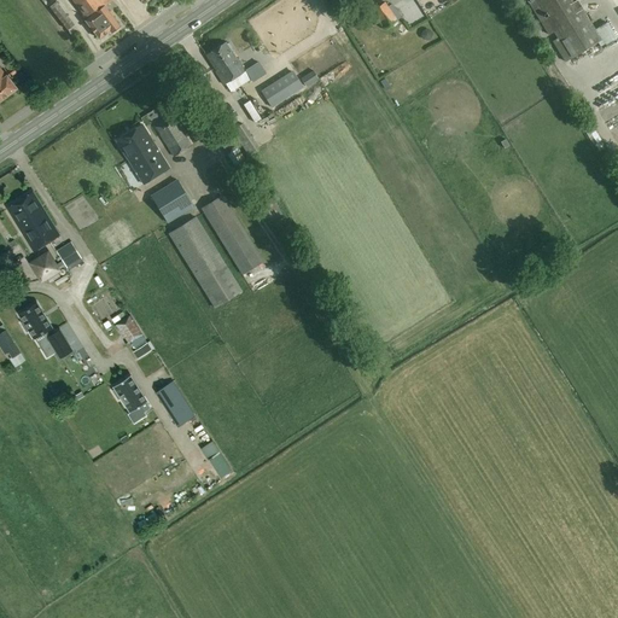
[(73,0),(87,19),(86,21),(99,39),(110,30),(111,31),(121,25),(105,5),(111,0),(73,0)]
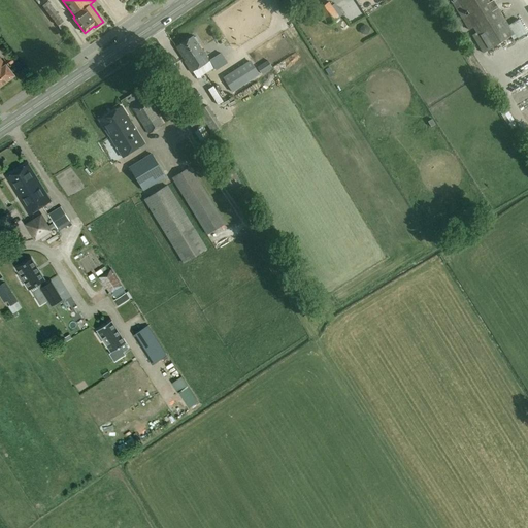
[(450,0),(451,1),(452,1),(461,18),(469,30),(473,27),(476,33),(472,35),(483,53),(499,43),(510,36),(514,41),(527,33),(519,20),(508,26),(492,0),(450,0)]
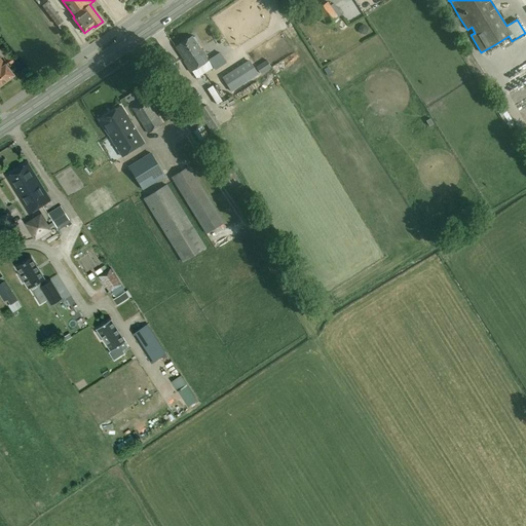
[(328,1),(311,12),(317,21),(323,17),(328,24),(338,16),(338,17),(342,14),(338,9),(335,11),(328,1)]
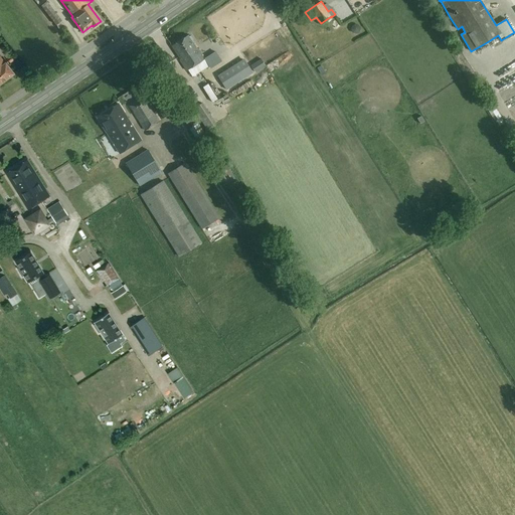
[(41,6),(56,25),(61,20),(47,2),(41,6)]
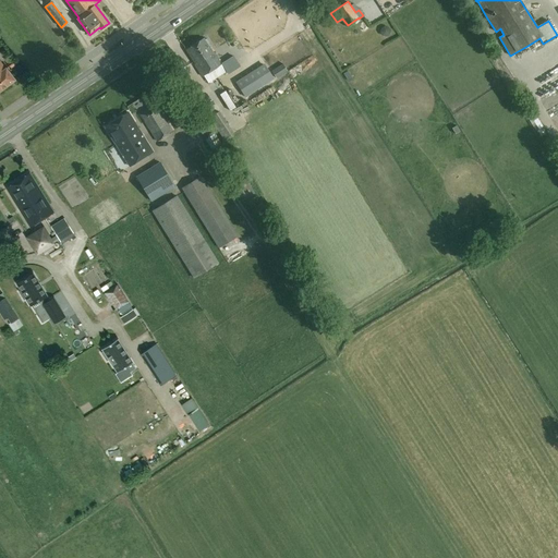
[(359,35),(367,29),(362,21),(353,26),(359,35)]
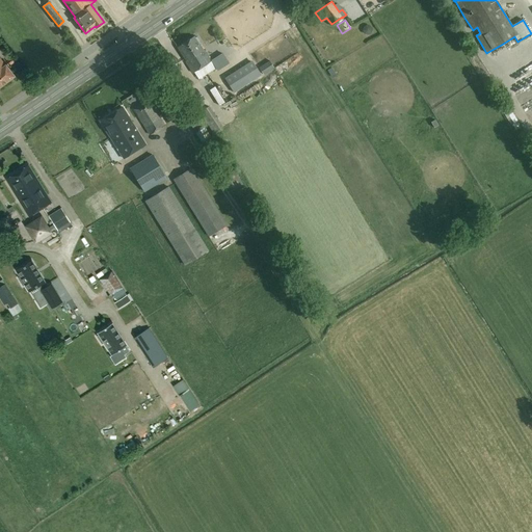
[(370,26),(366,25),(363,27),(362,31),(364,34),(368,34),(371,32),(372,29),(370,26)]
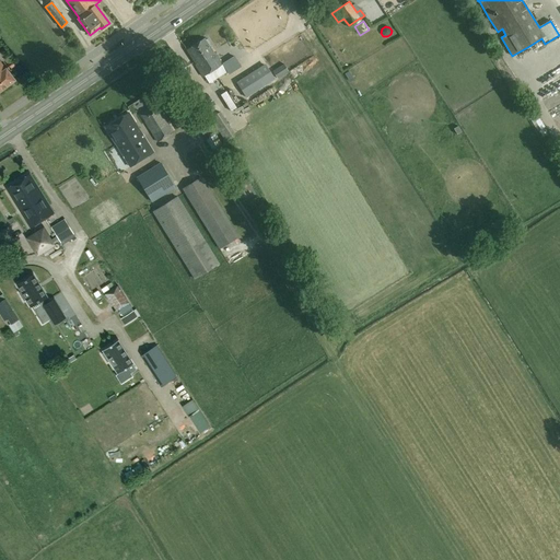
[(249,45),(246,33),(235,36),(237,47),(249,45)]
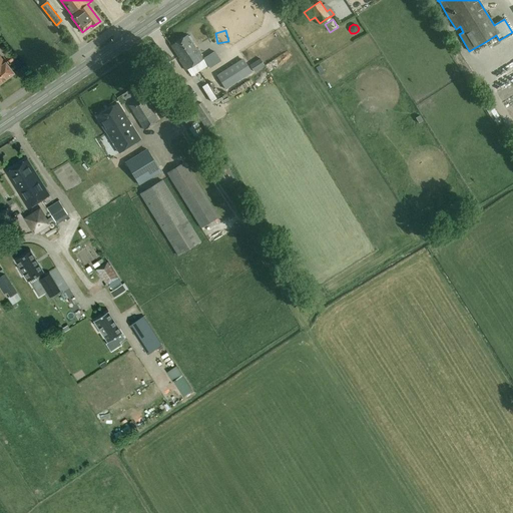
[(179,59),(185,69),(203,58),(196,48),(192,43),(193,40),(190,35),(188,36),(187,35),(171,45),(180,59),(179,59)]
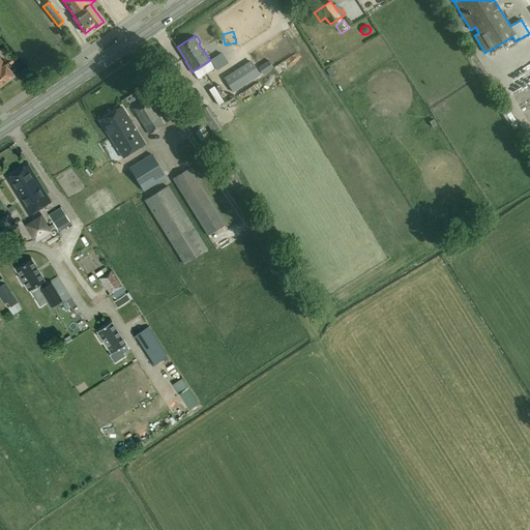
[(210,60),(215,68),(226,62),(221,53),(210,60)]
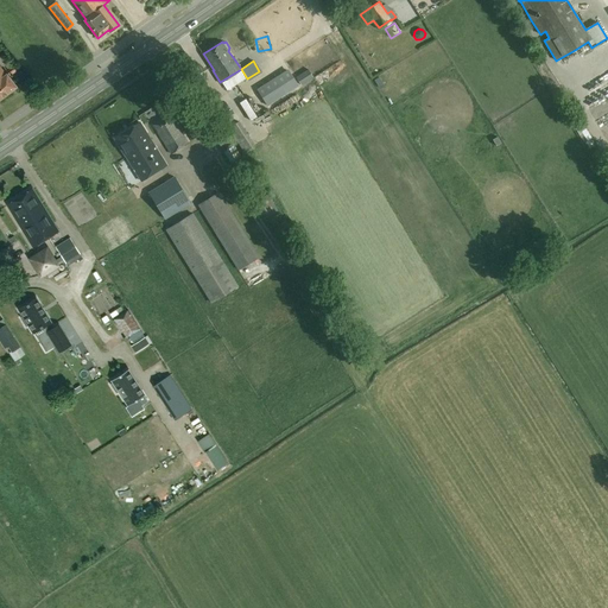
[(0,67),(0,97),(16,87),(7,77),(14,71),(11,67),(4,71),(0,67)]
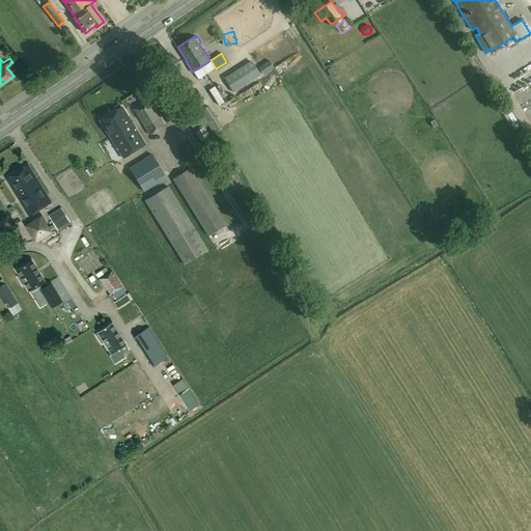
[(251,61),(224,78),(233,91),(259,75),(251,61)]
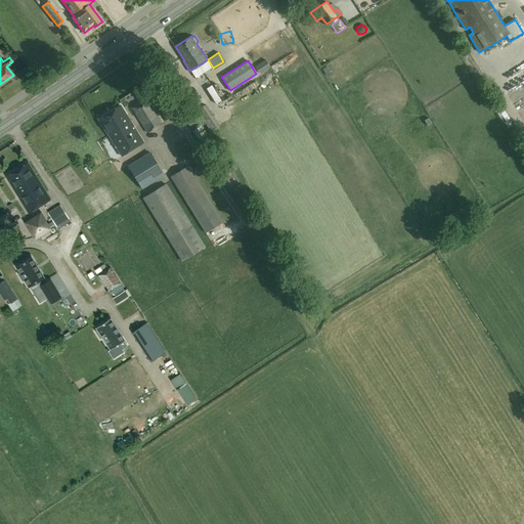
[(265,60),(255,67),(259,73),(269,67),(265,60)]
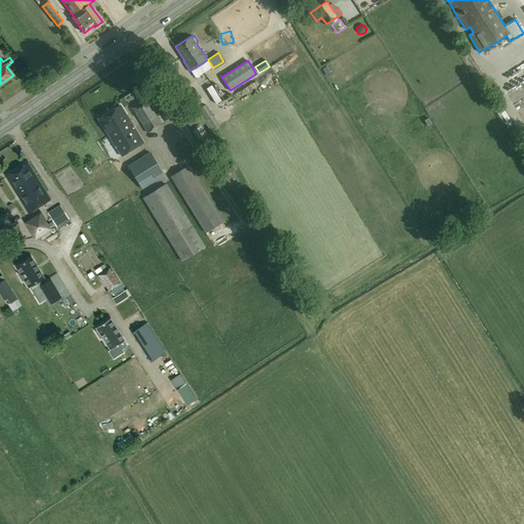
[(212,87),(204,77),(195,84),(205,93),(212,87)]
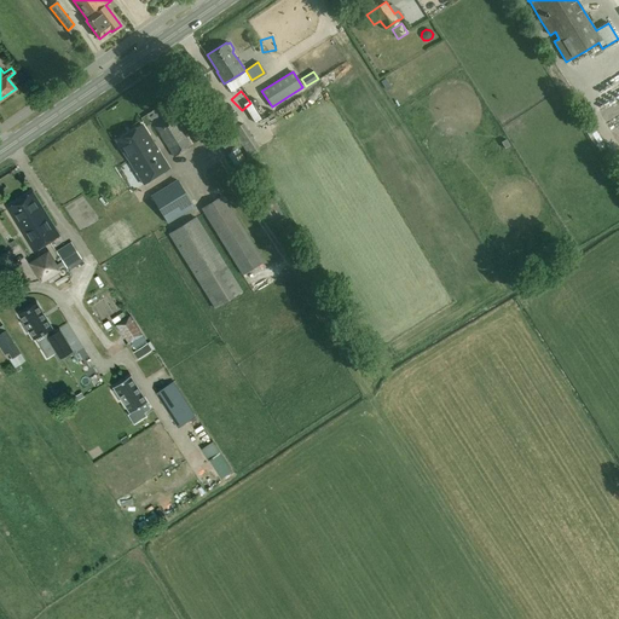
[(174,116),(156,127),(174,157),(192,146),(174,116)]
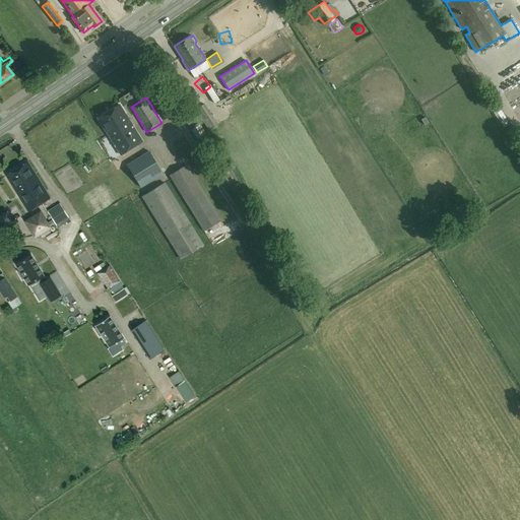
[(121,154),(142,141),(119,105),(98,118),(121,154)]
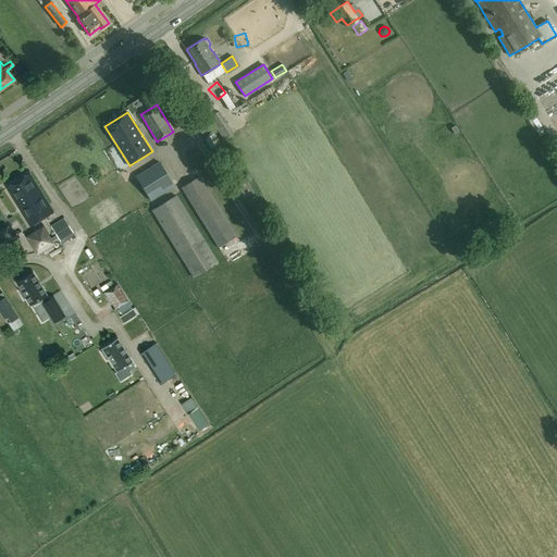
[(206,139),(215,155),(224,148),(214,134),(206,139)]
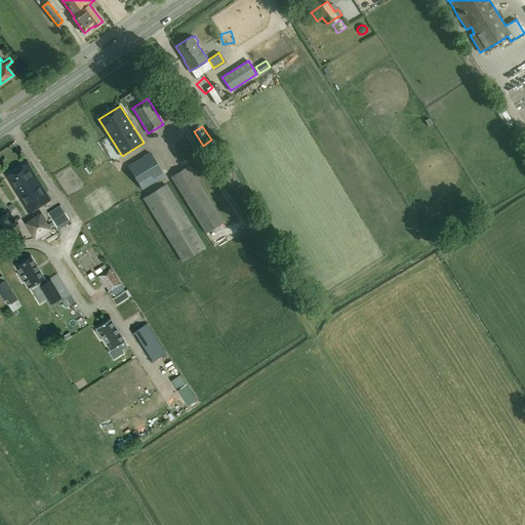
[(134,176),(143,190),(165,176),(151,153),(136,161),(143,171),(134,176)]
